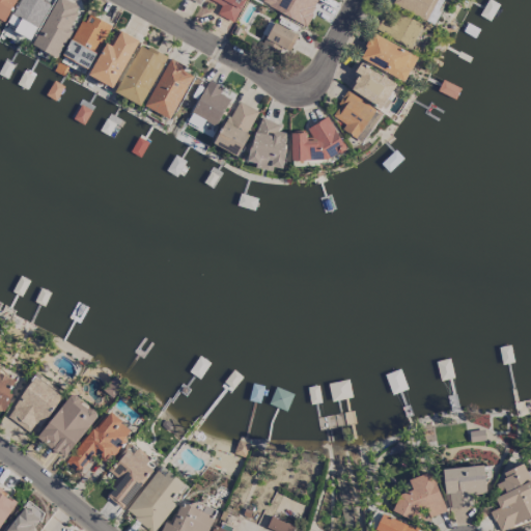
[(16,0),(0,0),(0,18),(6,21),(16,0)]
